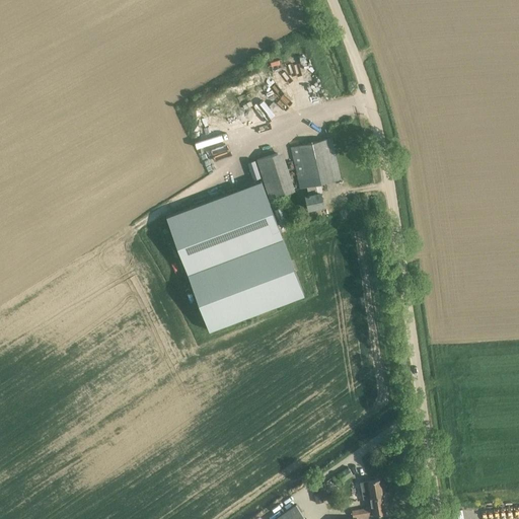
[(285,76),(288,87),(302,82),(299,71),(285,76)]
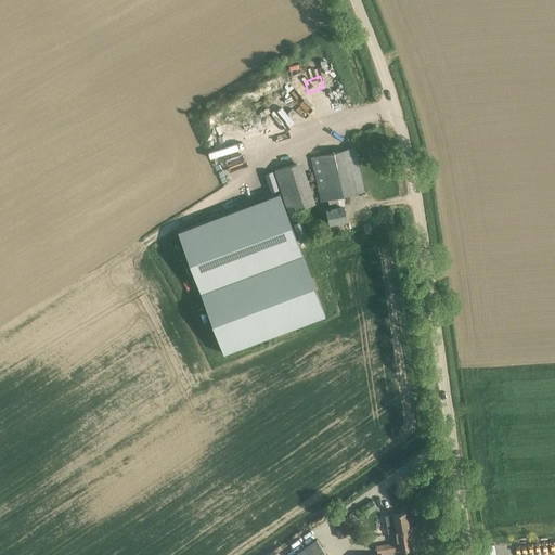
[(326,209),(330,223),(346,220),(343,206),(339,207),(337,197),(364,191),(353,147),(310,157),(321,201),(327,199),(330,209),(326,209)]
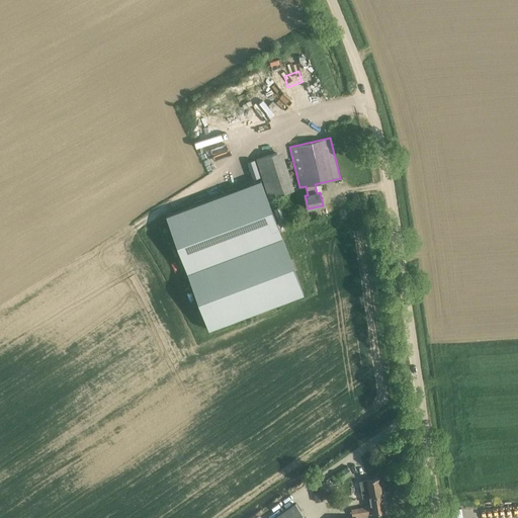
[(247,162),(253,180),(260,177),(254,160),(247,162)]
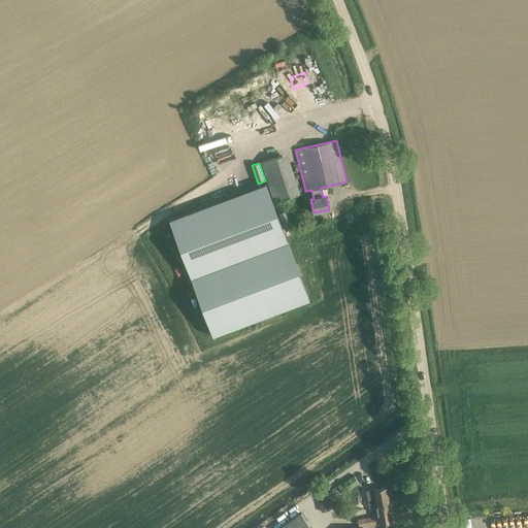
[(265,184),(169,221),(212,336),(309,300),(265,184)]
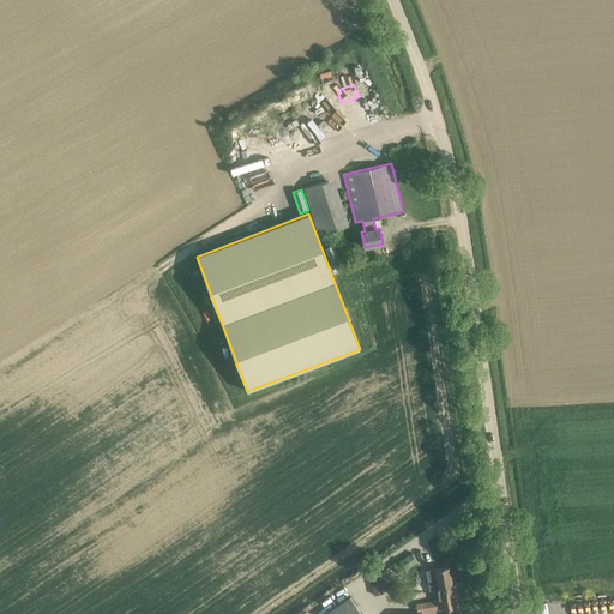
[(341,265),(333,245),(325,247),(332,268),(341,265)]
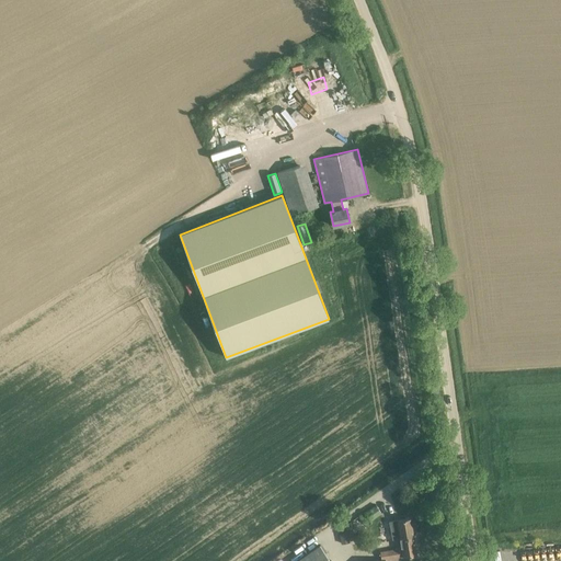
[(370,521),(381,514),(377,506),(366,513),(370,521)]
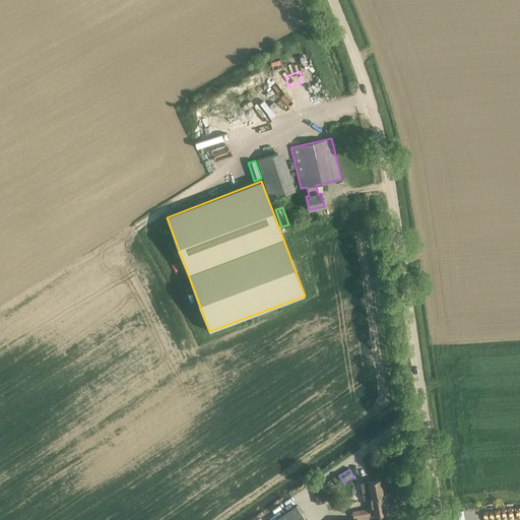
[(364,501),(371,499),(383,497),(381,479),(361,483),(364,501)]
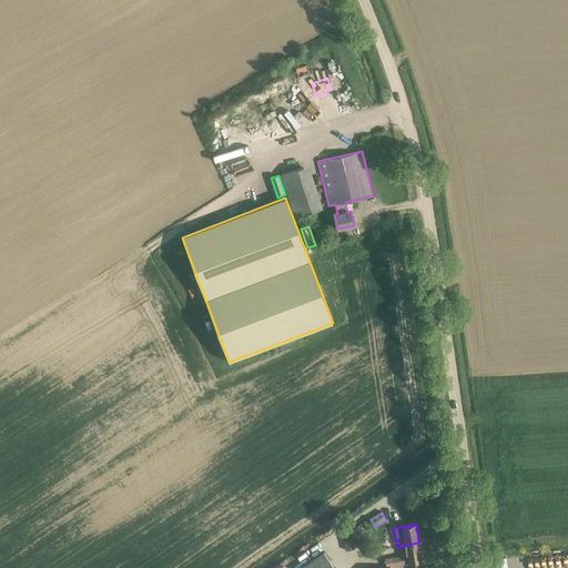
[(352,538),(344,539),(346,550),(354,549),(352,538)]
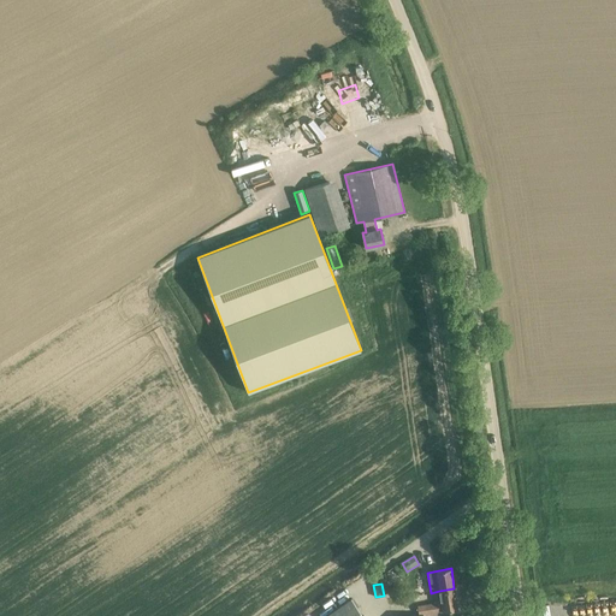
[(422,615),(422,614),(440,611),(457,609),(454,588),(439,591),(440,599),(438,599),(438,603),(418,606),(419,615),(414,615),(422,615)]
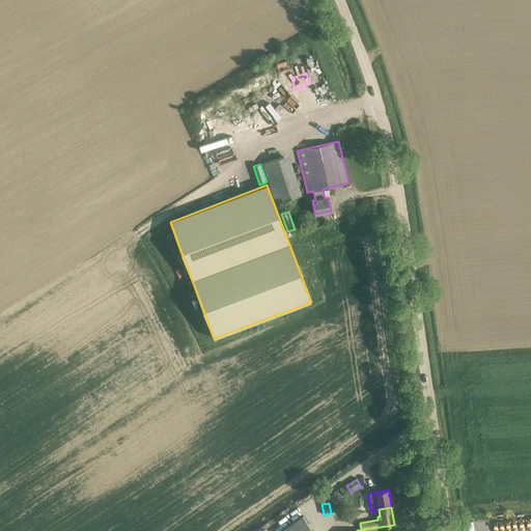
[(312,530),(304,516),(281,530),(312,530)]
